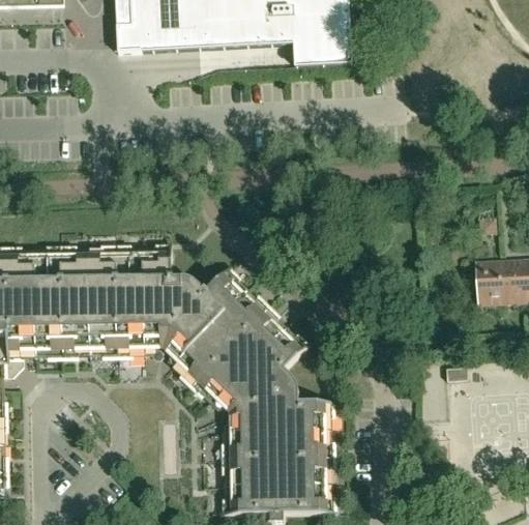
[(296,64),(296,66),(352,63),(348,0),(130,0),(133,24),(131,24),(131,25),(117,25),(116,25),(117,53),(141,51),(293,44),(307,42),(309,64),(296,64)]
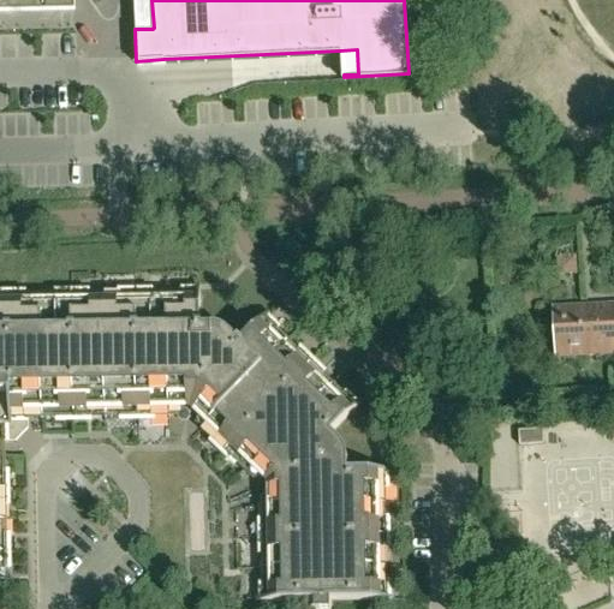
[(329,596),(387,596),(385,466),(347,466),(346,455),(344,446),(339,437),(331,429),(357,401),(264,311),(237,339),(230,330),(220,326),(210,323),(200,323),(198,286),(0,288),(0,580),(6,581),(4,434),(11,434),(18,427),(24,421),(24,415),(186,412),(258,482),(261,598),(303,597),(303,608),(329,608),(329,596)]
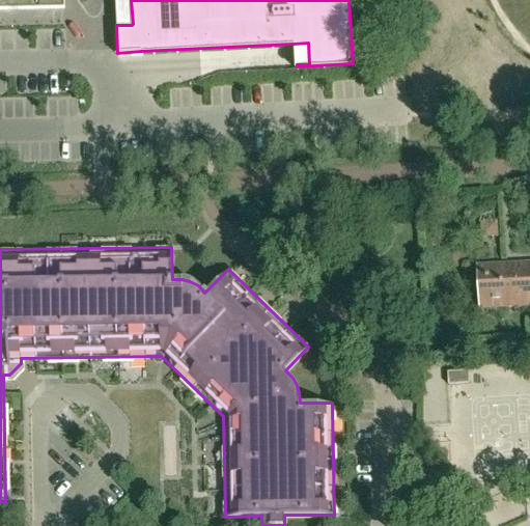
[(479,304),(529,300),(529,257),(476,261),(479,304)]
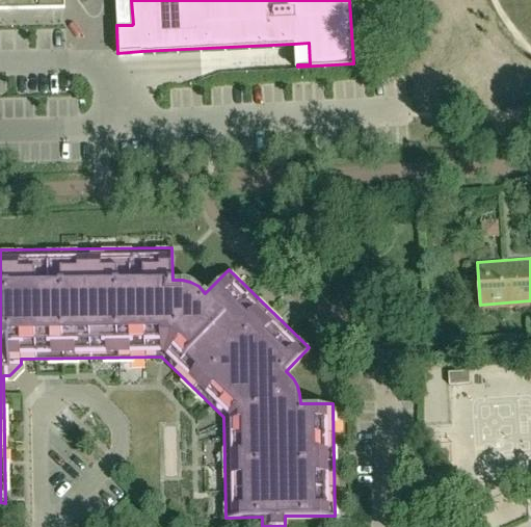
[(448,381),(469,380),(469,368),(448,369),(448,381)]
